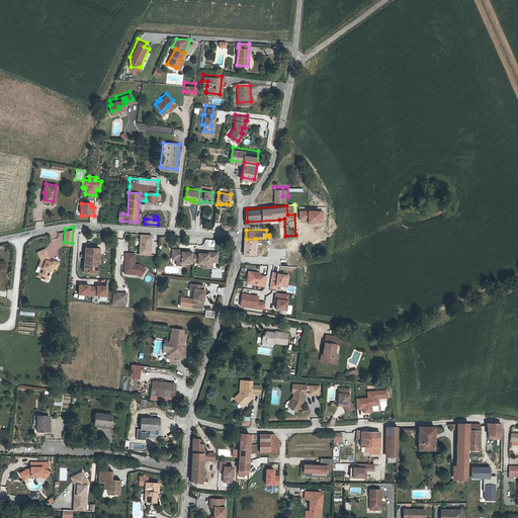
[(152,234),(141,233),(140,253),(150,254),(152,234)]
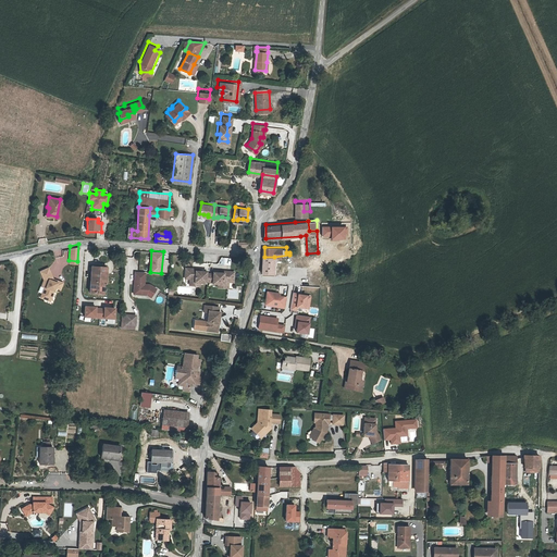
[(318,252),(307,254),(307,268),(319,267),(318,252)]
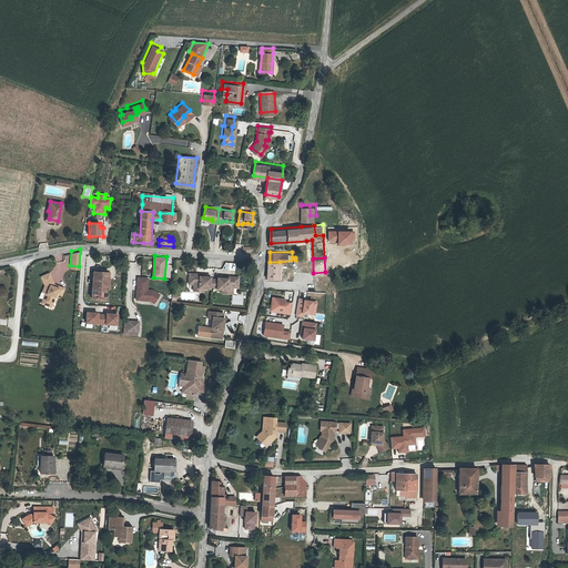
[(269,276),(275,277),(276,270),(279,270),(280,262),(270,262),(269,276)]
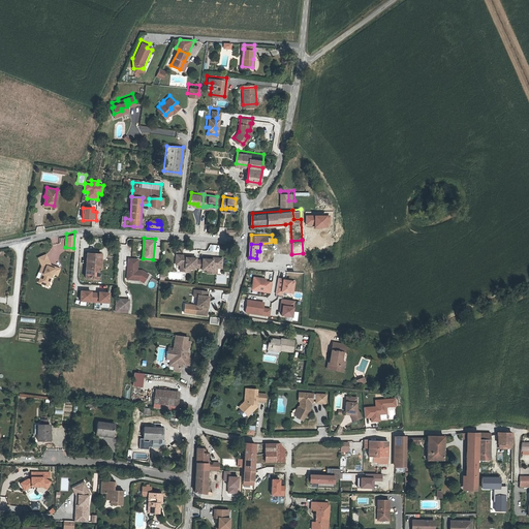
[(49,260),(44,252),(37,256),(40,263),(38,271),(41,271),(37,281),(41,282),(47,280),(49,274),(51,275),(52,271),(52,270),(57,272),(58,267),(50,262),(49,265),(47,263),(49,260)]
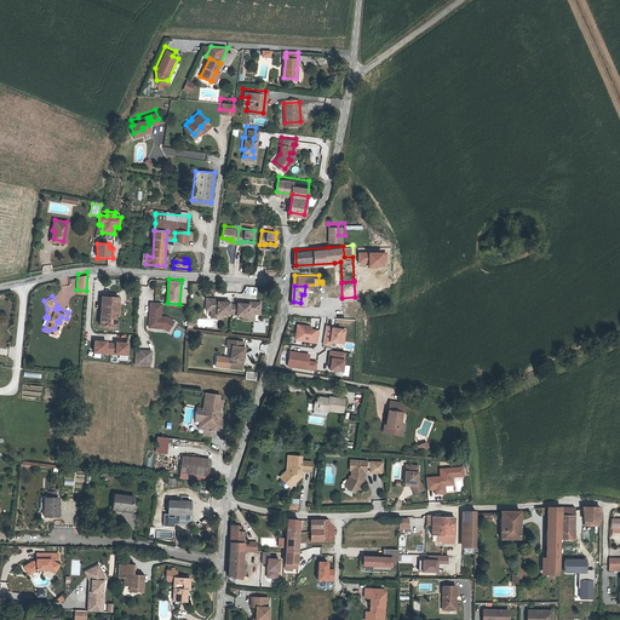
[(219,296),(208,296),(207,306),(213,306),(212,311),(217,313),(218,311),(224,311),(230,311),(230,310),(231,302),(231,299),(219,298),(219,296)]
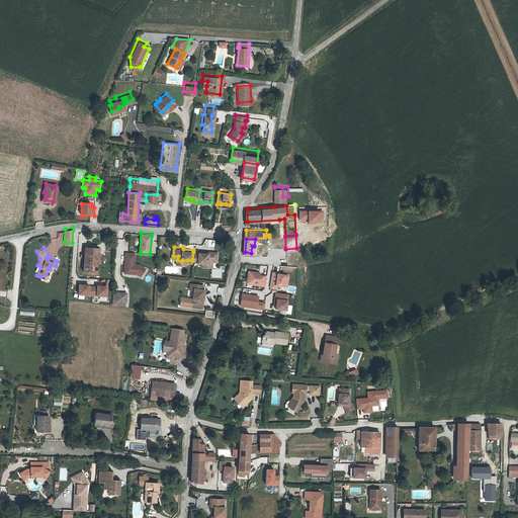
[(85,248),(83,270),(95,271),(95,259),(98,260),(98,249),(85,248)]
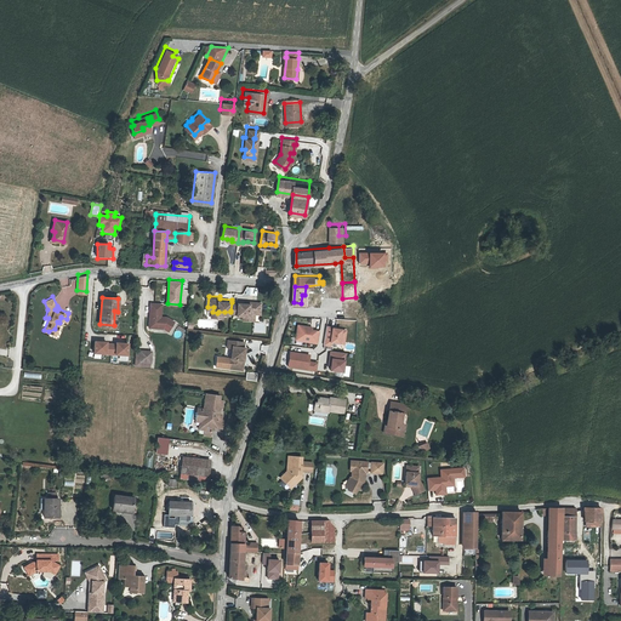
[(262,300),(251,298),(251,301),(245,301),(239,301),(239,302),(239,311),(238,313),(244,313),(256,314),(256,311),(261,311),(262,300)]
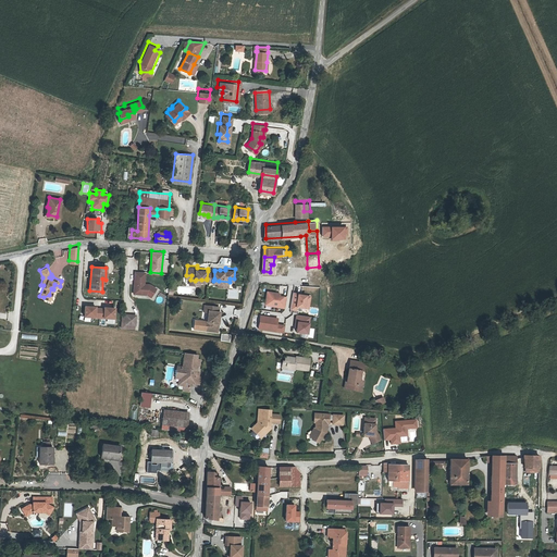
[(135,272),(133,295),(145,296),(146,286),(144,286),(145,273),(135,272)]
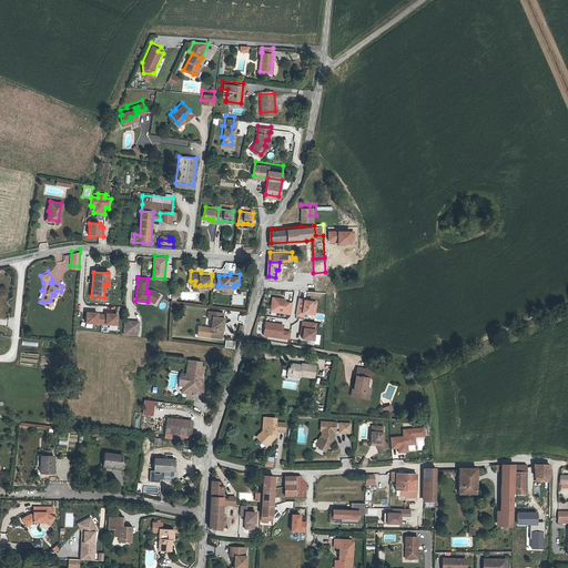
[(54,295),(52,294),(50,301),(44,303),(50,305),(54,295)]
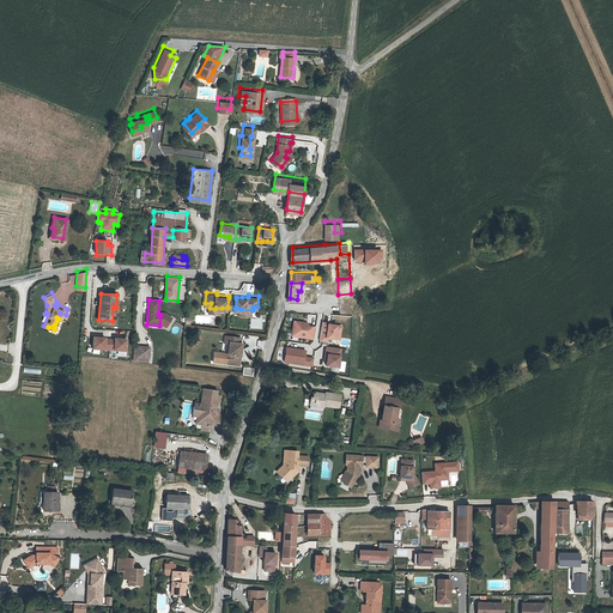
[(291,332),(313,335),(314,325),(308,323),(308,326),(305,326),(307,322),(307,320),(293,317),(291,332)]
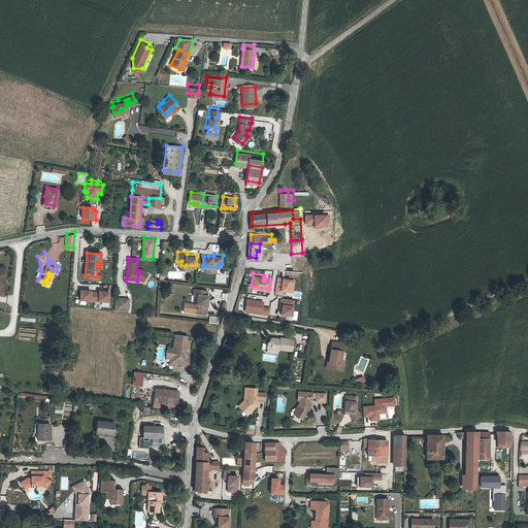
[(276,274),(274,290),(279,291),(279,288),(288,289),(290,277),(282,276),(282,275),(276,274)]
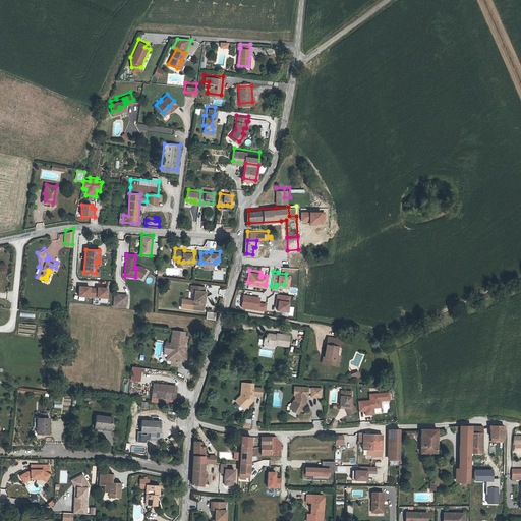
[(92,297),(93,289),(89,289),(89,287),(78,286),(77,296),(92,297)]
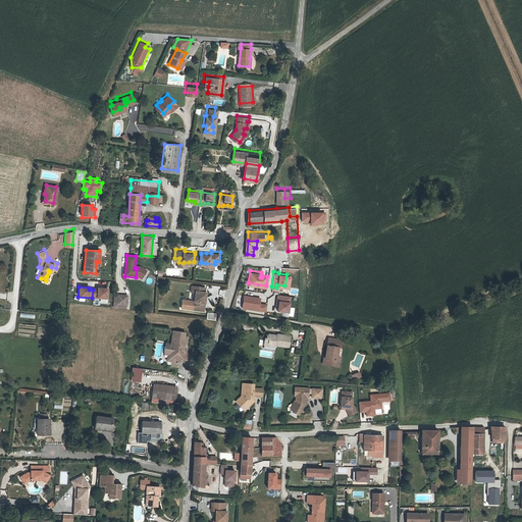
[(93,290),(92,298),(106,299),(107,290),(97,289),(97,290),(93,290)]
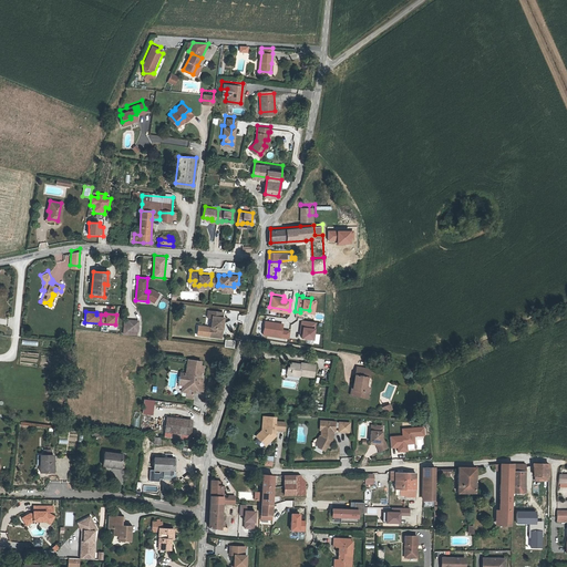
[(220,328),(223,328),(223,320),(222,320),(222,315),(208,313),(207,320),(212,320),(210,330),(209,330),(208,339),(220,340),(222,331),(220,331),(220,328)]
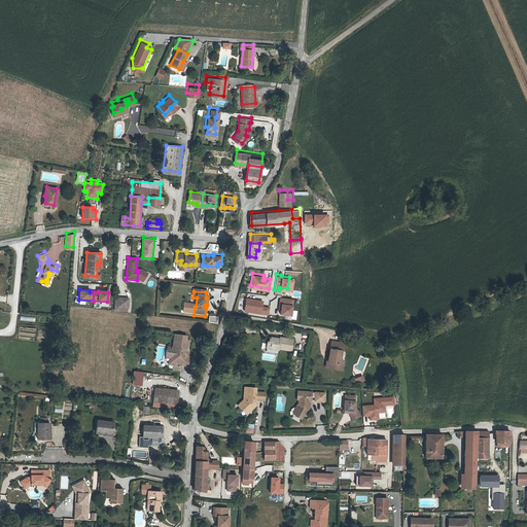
[(291,296),(279,294),(278,305),(280,305),(279,311),(289,313),(291,296)]
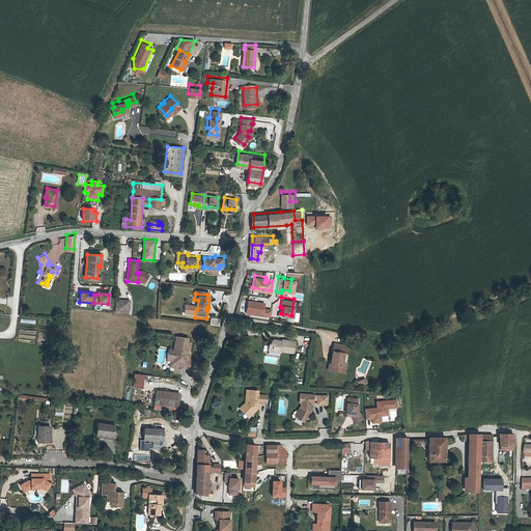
[(263,302),(247,300),(245,311),(269,315),(270,309),(262,308),(263,302)]
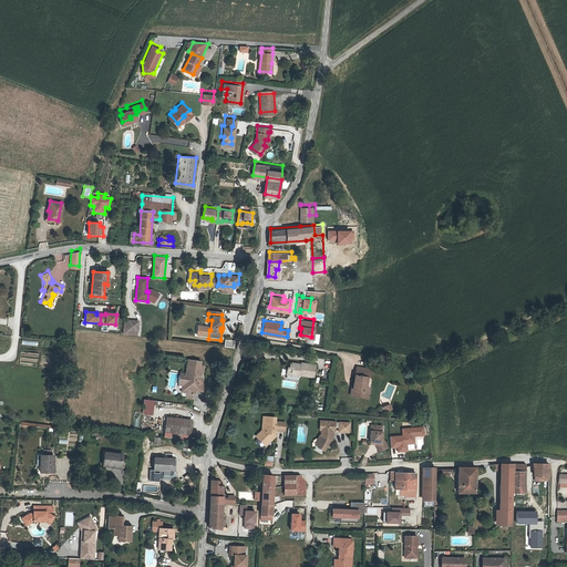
[(136,336),(136,332),(126,331),(127,321),(124,321),(123,334),(136,336)]
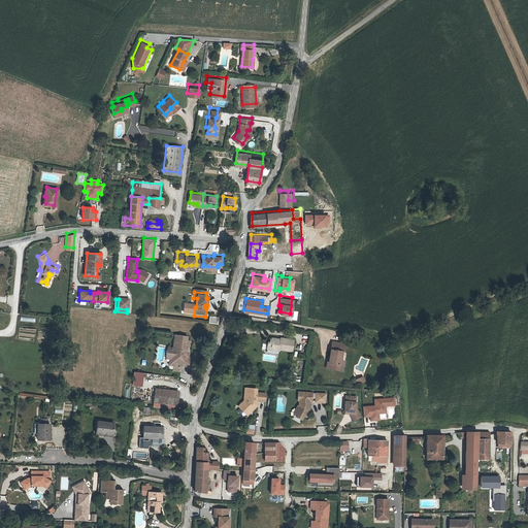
[(118,308),(127,309),(128,300),(119,299),(118,308)]
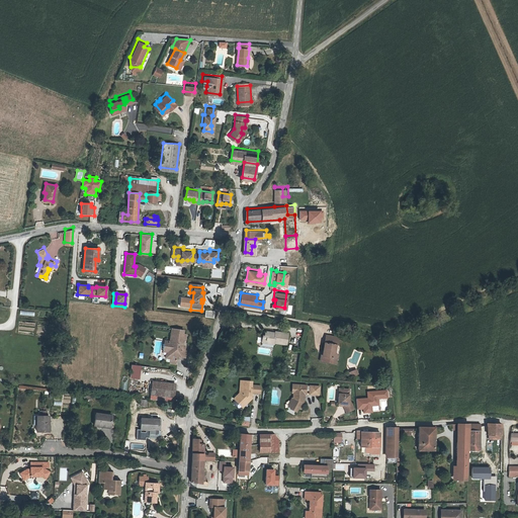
[(172,359),(172,364),(177,365),(178,357),(187,358),(188,352),(187,352),(188,347),(185,347),(186,341),(188,341),(188,334),(186,334),(186,331),(173,329),(170,353),(169,352),(168,359),(172,359)]
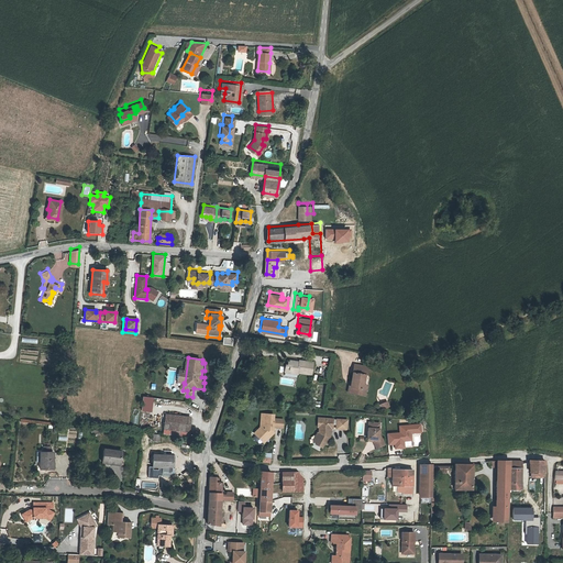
[(288,370),(298,371),(311,373),(312,360),(301,359),(300,360),(288,359),(287,363),(289,363),(289,365),(288,365),(288,367),(289,368),(288,370)]
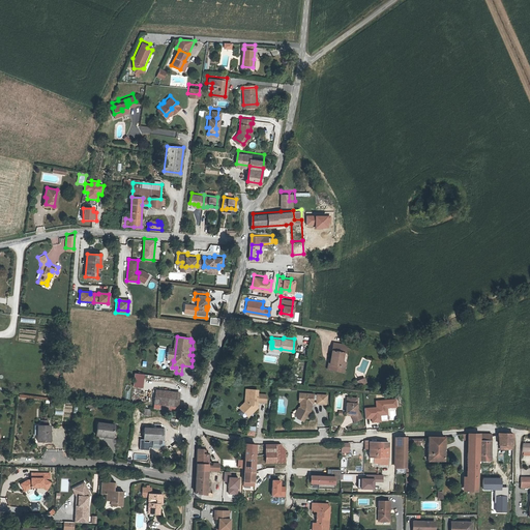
[(329,361),(328,366),(344,370),(346,359),(343,359),(344,351),(346,351),(348,343),(333,341),(331,356),(332,357),(331,361),(329,361)]
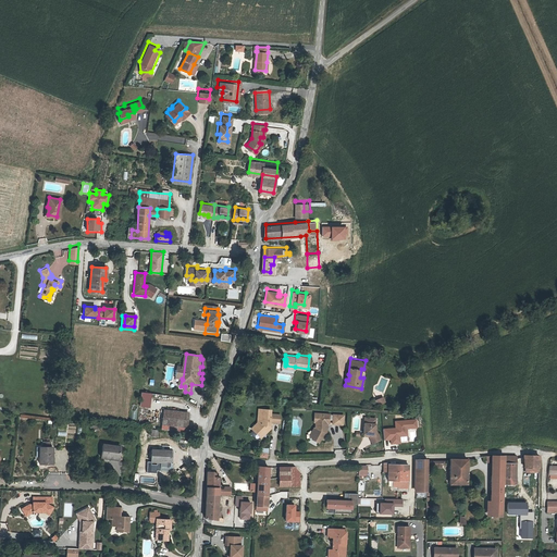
[(294,368),(295,367),(285,366),(286,364),(285,363),(285,361),(286,361),(286,359),(284,359),(282,359),(281,367),(294,368)]
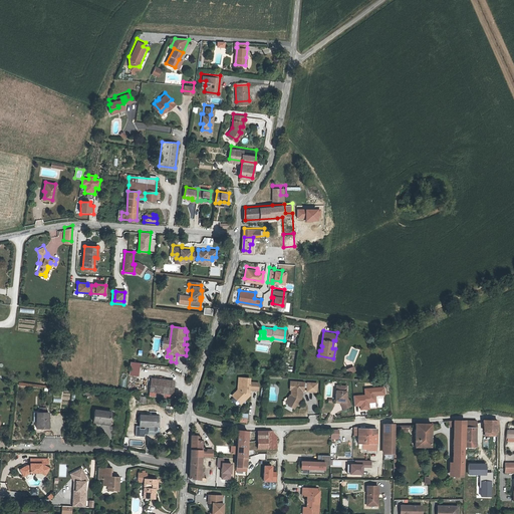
[(131,361),(129,375),(138,376),(139,374),(144,375),(145,372),(141,371),(142,363),(131,361)]
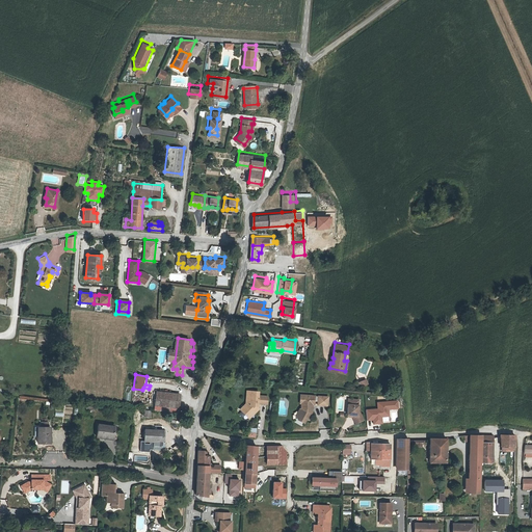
[(247,389),(246,401),(245,404),(242,406),(248,414),(253,409),(254,410),(259,406),(256,404),(257,401),(267,402),(267,394),(258,394),(259,390),(247,389)]
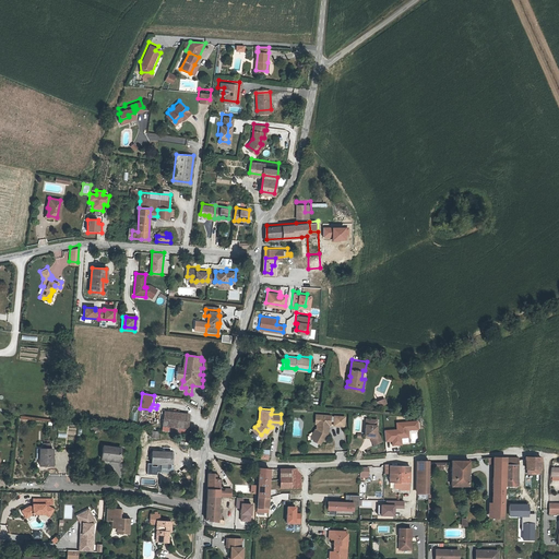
[(165,412),(163,426),(179,428),(178,433),(187,436),(190,416),(165,412)]
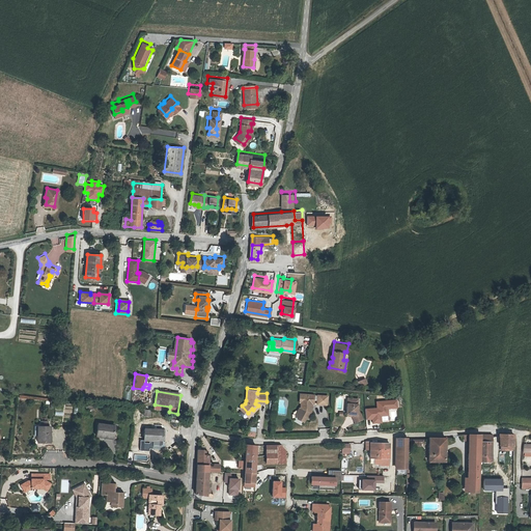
[(300,412),(298,417),(304,420),(305,417),(308,416),(310,413),(308,409),(309,406),(310,406),(310,402),(311,398),(312,399),(313,394),(299,393),(299,400),(300,401),(300,406),(299,406),(297,410),(300,412)]
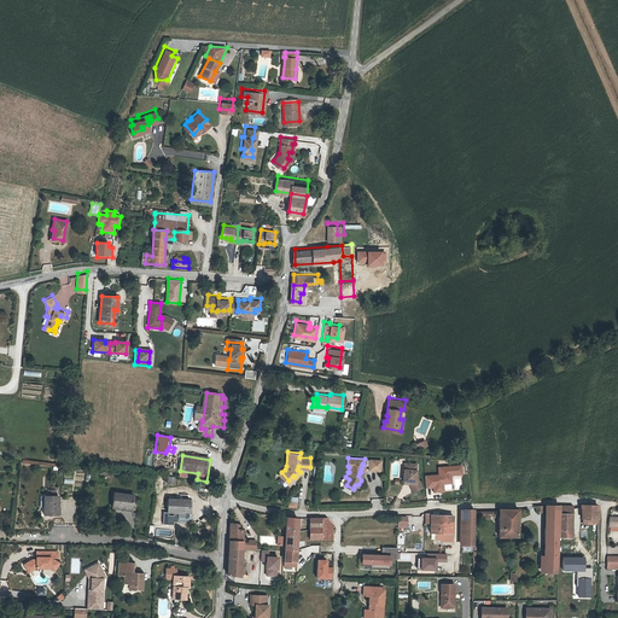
[(383,472),(382,460),(368,461),(369,472),(383,472)]
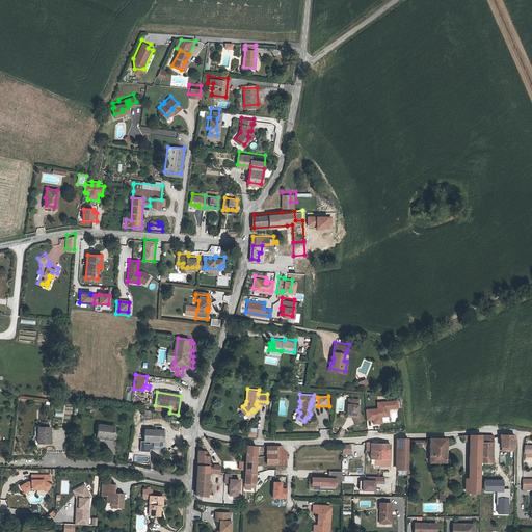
[(365,419),(360,408),(360,404),(357,404),(358,399),(352,398),(350,400),(349,414),(350,414),(353,415),(353,416),(357,423),(365,419)]
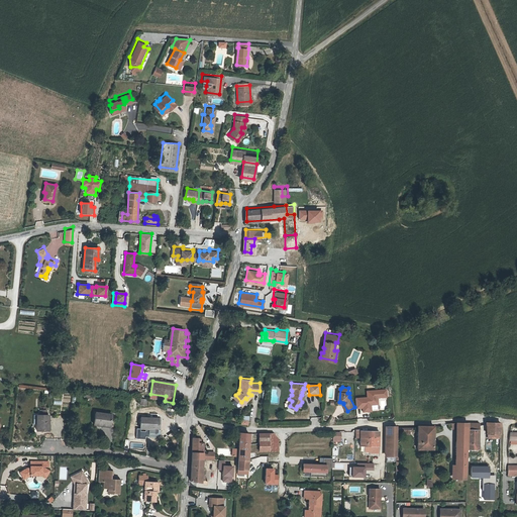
[(241,404),(246,399),(245,398),(241,402),(235,395),(238,393),(239,390),(233,395),(241,404)]
